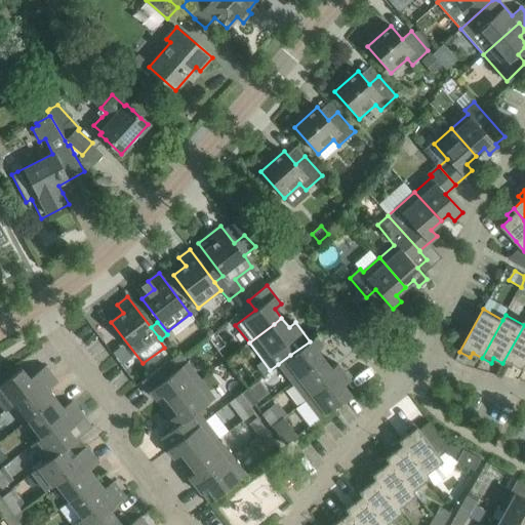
[(524,365),(524,323),(524,325),(502,363),(512,368),(515,363),(524,368),(524,365)]
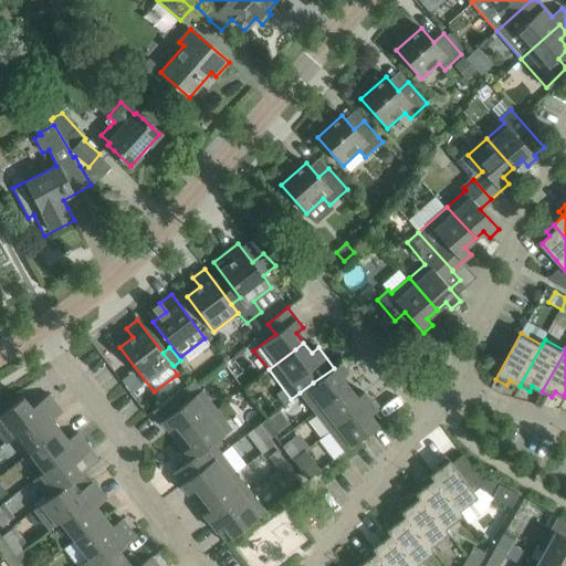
[(341,363),(334,368),(313,383),(300,392),(315,413),(349,387),(341,377),(348,371),(341,363)]
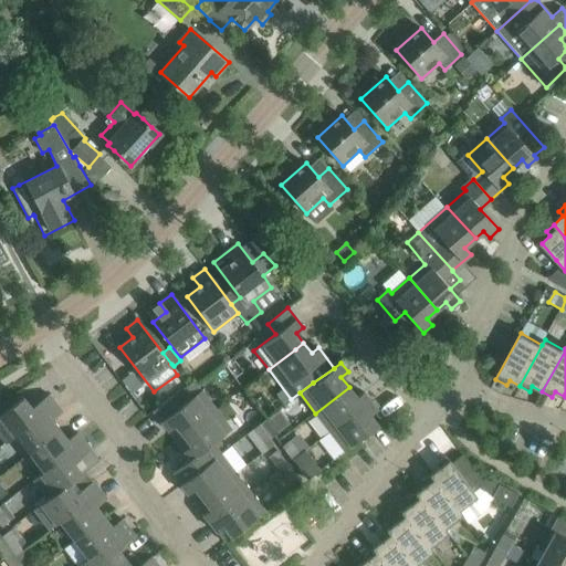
[(364,391),(356,397),(349,387),(315,413),(329,431),(370,400),(364,391)]
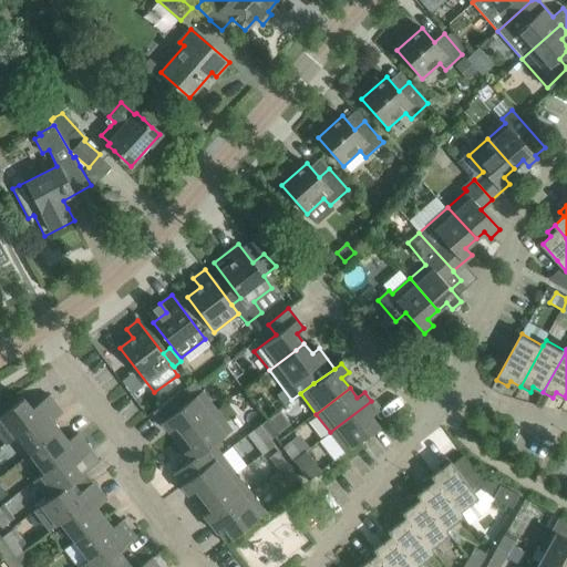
[(153,412),(168,432),(175,426),(184,436),(217,410),(203,391),(185,404),(176,394),(153,412)]
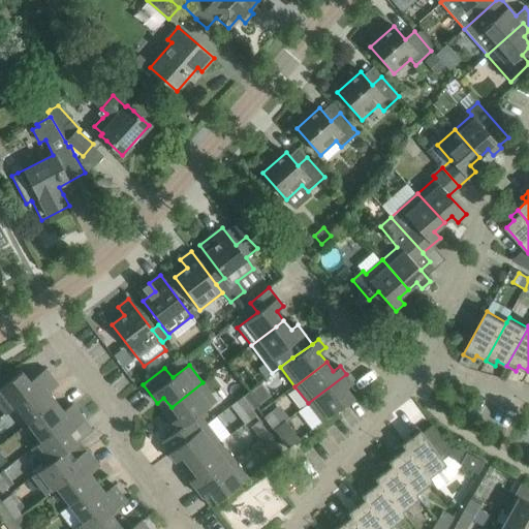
[(45,369),(36,376),(43,383),(16,406),(29,423),(56,402),(49,393),(58,385),(45,369)]
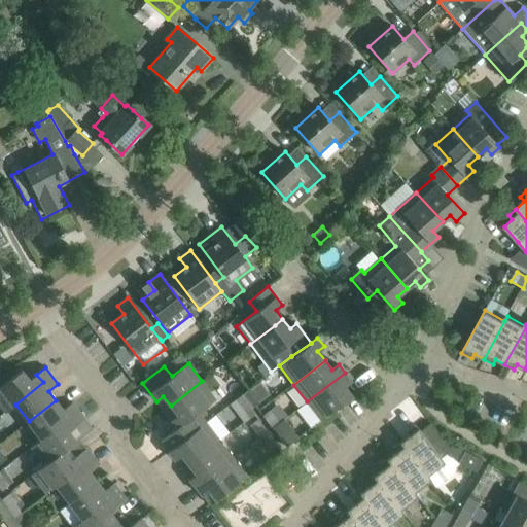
[(29,380),(22,370),(0,386),(0,407),(4,413),(15,405),(43,382),(36,375),(29,380)]
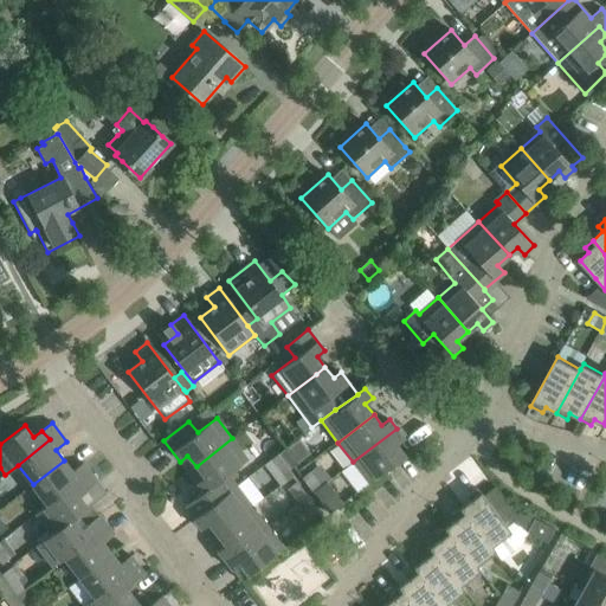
[(397,444),(404,438),(397,429),(353,462),(368,483),(405,456),(397,444)]
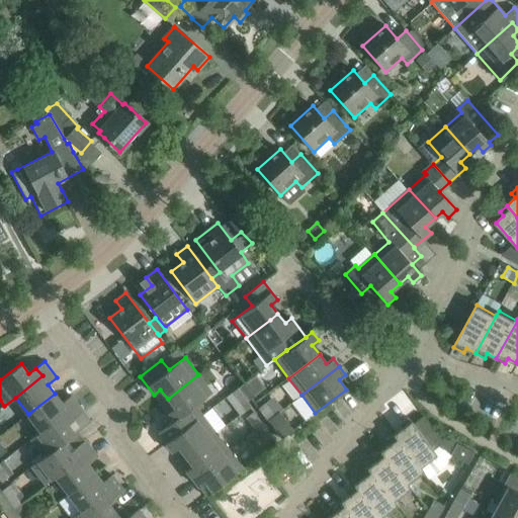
[(174,420),(159,432),(167,442),(183,430),(195,421),(202,415),(198,411),(203,407),(199,402),(211,393),(198,374),(168,399),(174,408),(168,413),(174,420)]
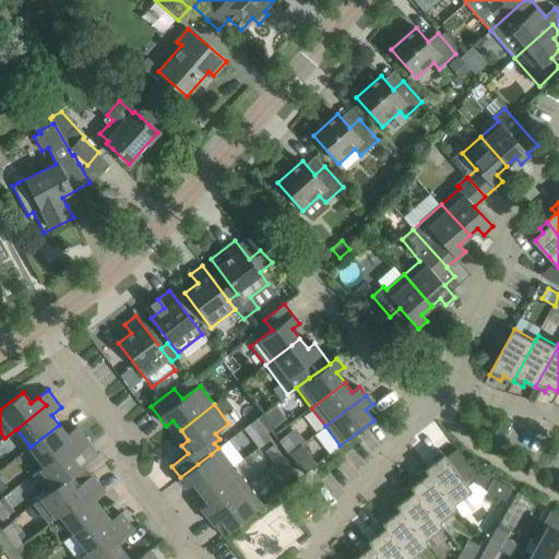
[(270,431),(276,427),(265,413),(259,418),(270,431)]
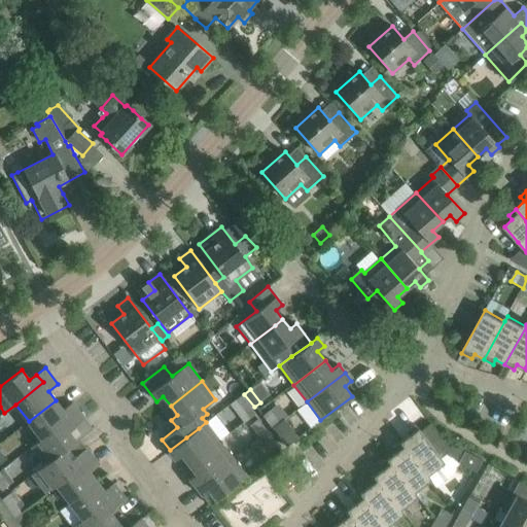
[(230,405),(244,423),(253,416),(250,410),(254,407),(244,394),(230,405)]
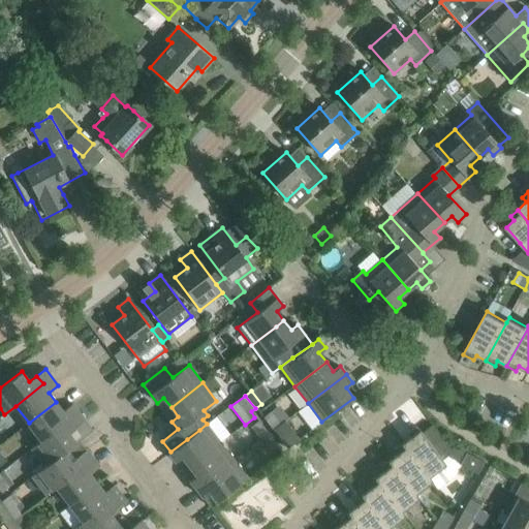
[(72,404),(63,411),(56,402),(29,423),(41,440),(42,441),(70,418),(76,428),(86,421),(72,404)]
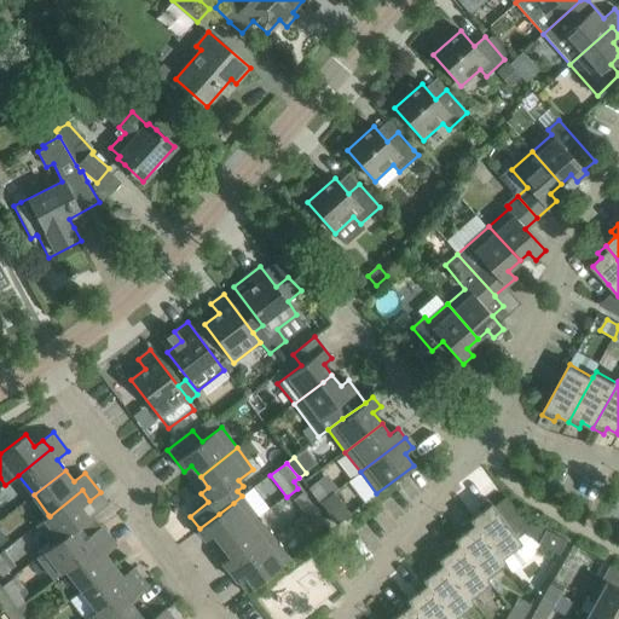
[(319,504),(328,497),(317,482),(307,490),(319,504)]
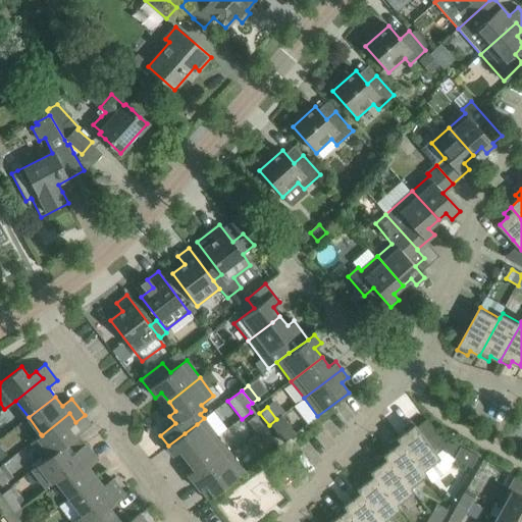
[(168,446),(166,448),(173,456),(179,451),(187,461),(218,437),(217,435),(227,428),(214,411),(204,418),(197,424),(185,433),(168,446)]
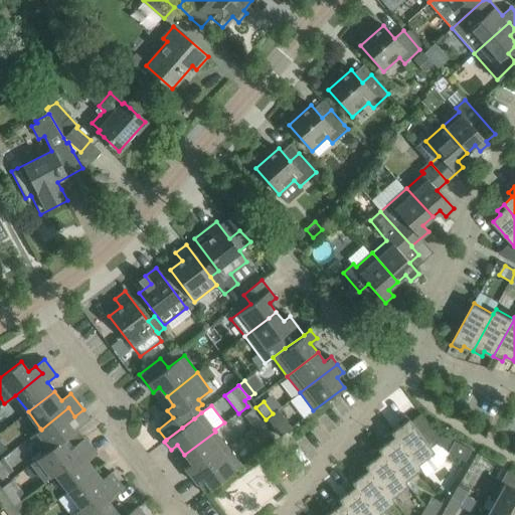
[(68,407),(41,430),(40,428),(31,436),(44,453),(73,433),(74,432),(67,421),(74,416),(68,407)]
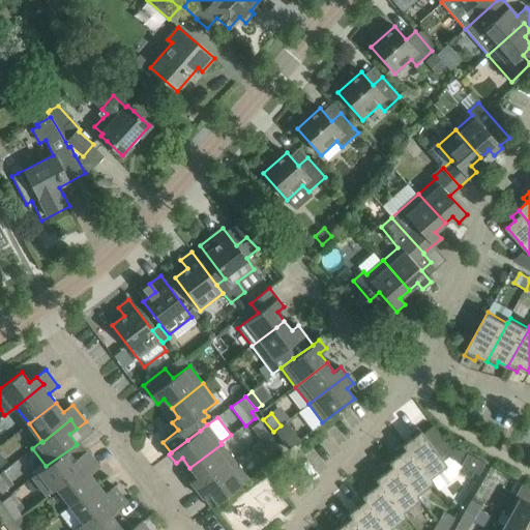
[(286,421),(281,425),(273,432),(287,450),(300,440),(286,421)]
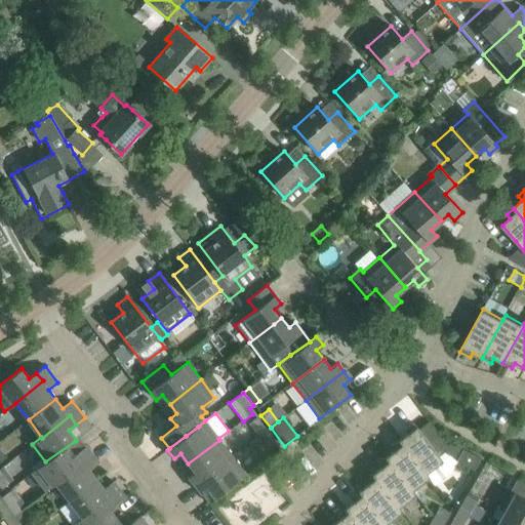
[(258,437),(266,431),(256,418),(249,423),(258,437)]
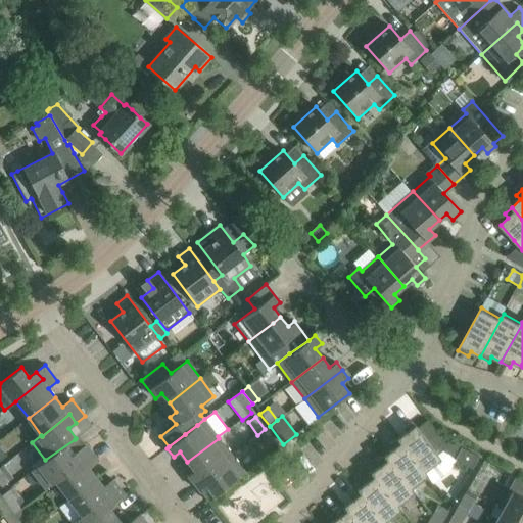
[(398,437),(425,471),(441,458),(438,455),(442,452),(456,460),(462,447),(449,441),(445,443),(427,420),(417,428),(412,421),(402,428),(406,432),(398,437)]
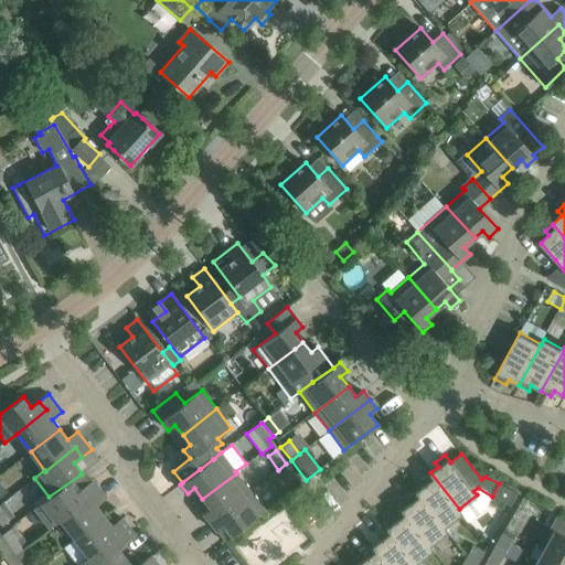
[(286,464),(278,470),(289,484),(297,479),(286,464)]
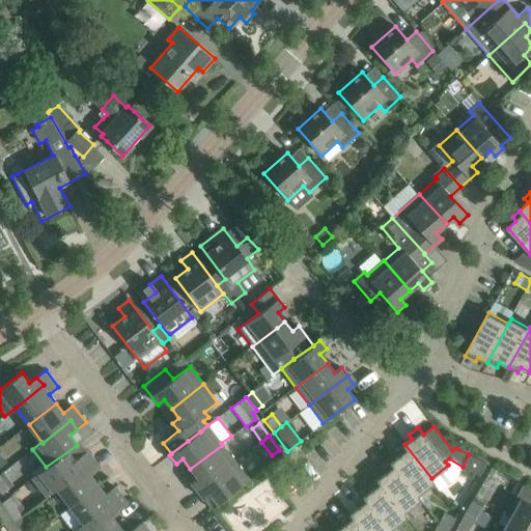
[(398,456),(392,462),(418,495),(435,482),(431,478),(404,444),(395,452),(398,456)]
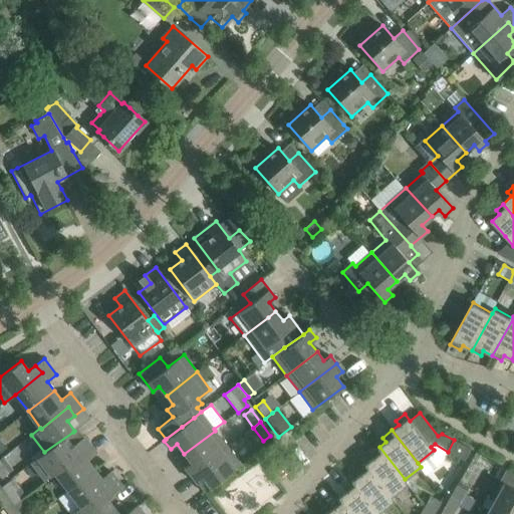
[(191,476),(228,447),(215,431),(184,454),(191,462),(185,467),(191,476)]
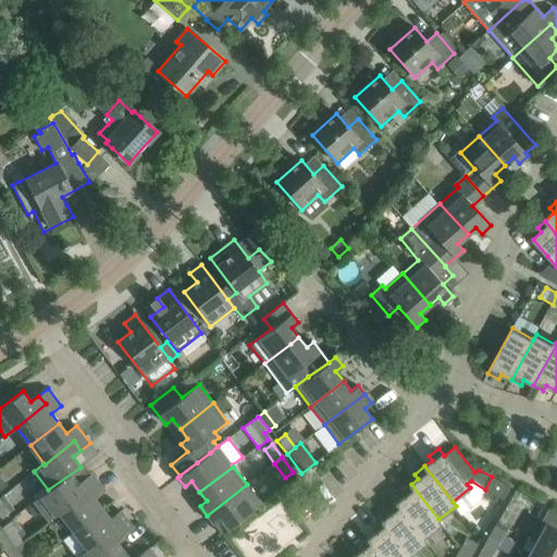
[(79,468),(48,490),(35,500),(50,521),(61,512),(60,510),(88,489),(82,481),(74,486),(66,478),(79,468)]
